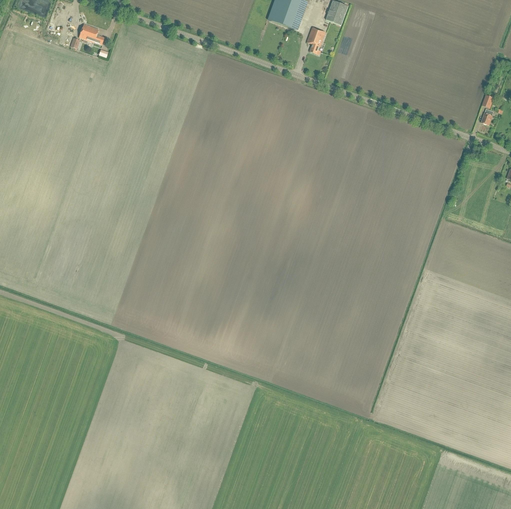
[(275,0),(268,19),(294,29),(305,0),(275,0)]
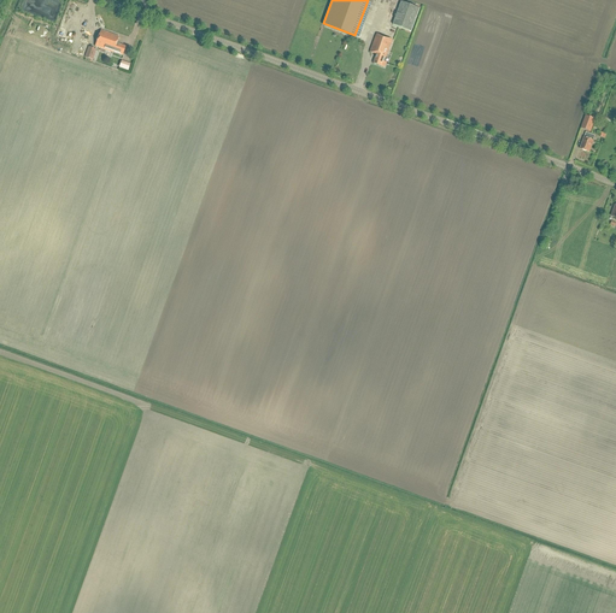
[(411,29),(418,6),(403,0),(400,0),(392,22),(411,29)]
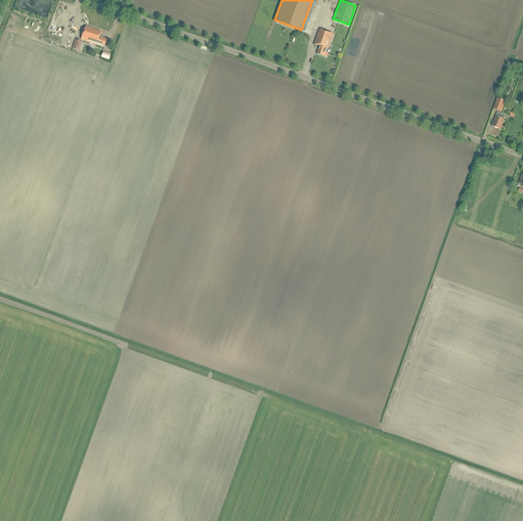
[(32,33),(61,43),(67,28),(37,18),(32,33)]
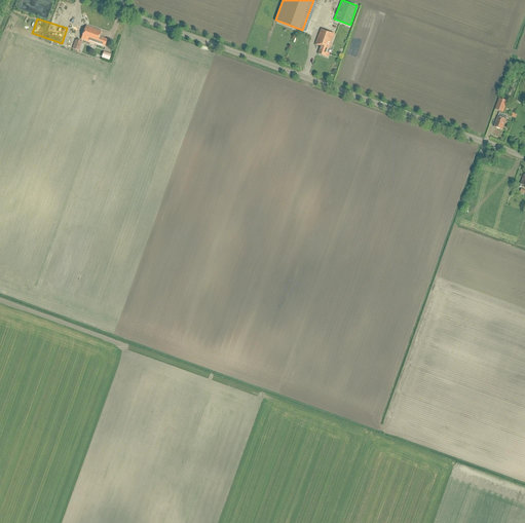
[(346,36),(350,25),(334,19),(330,31),(320,27),(314,42),(320,44),(317,52),(327,55),(329,51),(326,50),(327,47),(328,47),(334,32),(346,36)]
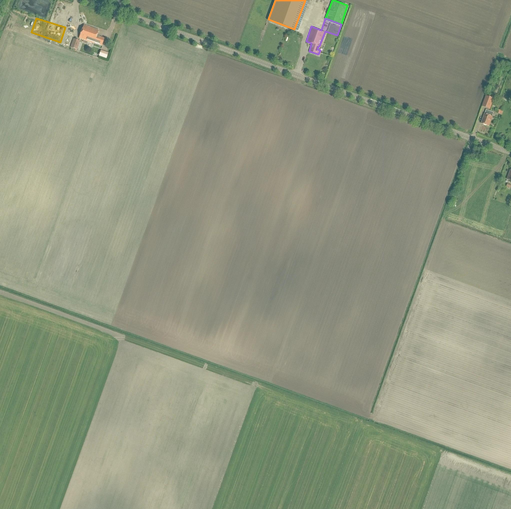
[(101,43),(103,37),(96,34),(98,28),(83,23),(78,36),(93,42),(93,41),(101,43)]
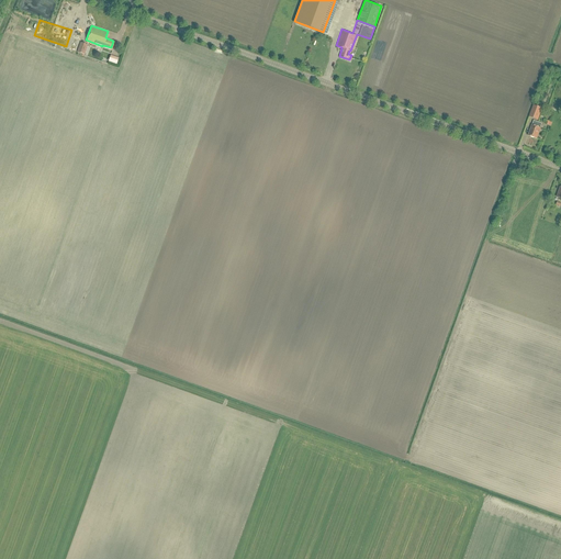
[(83,52),(87,43),(79,40),(76,49),(83,52)]
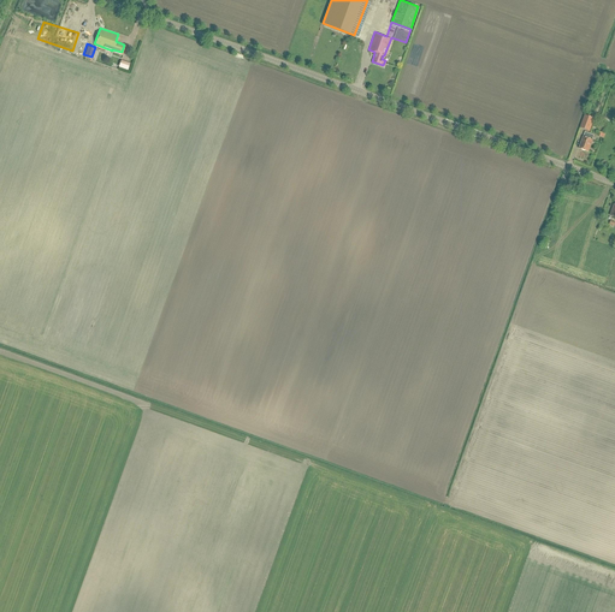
[(126,72),(129,65),(120,61),(118,69),(126,72)]
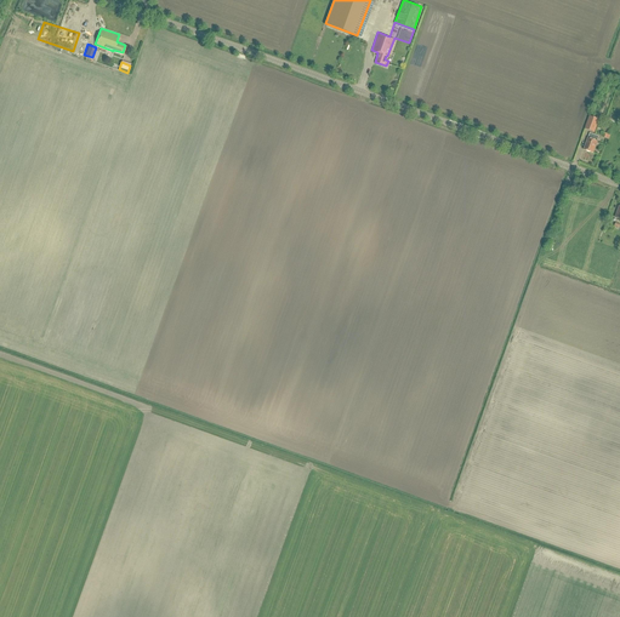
[(593,130),(598,118),(589,114),(584,127),(593,130)]
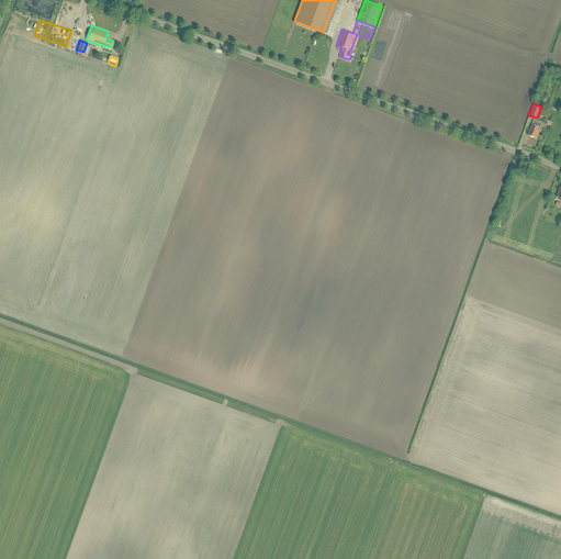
[(536,136),(539,126),(531,123),(527,133),(536,136)]
